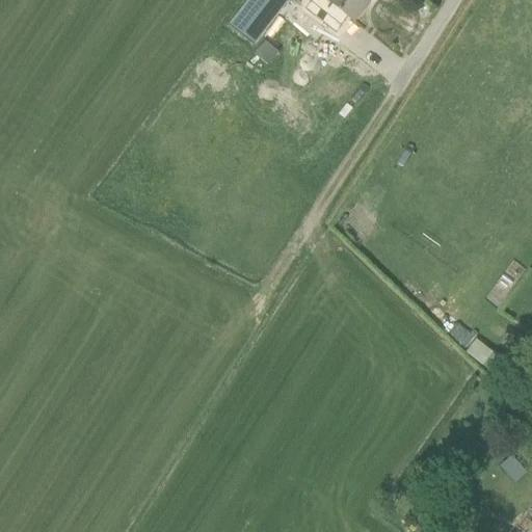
[(246,0),(228,25),(253,45),(286,0),(246,0)]
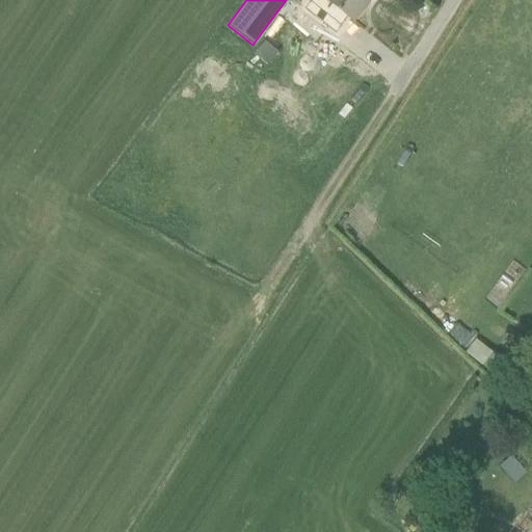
[(369,0),(325,0),(352,22),(369,0)]
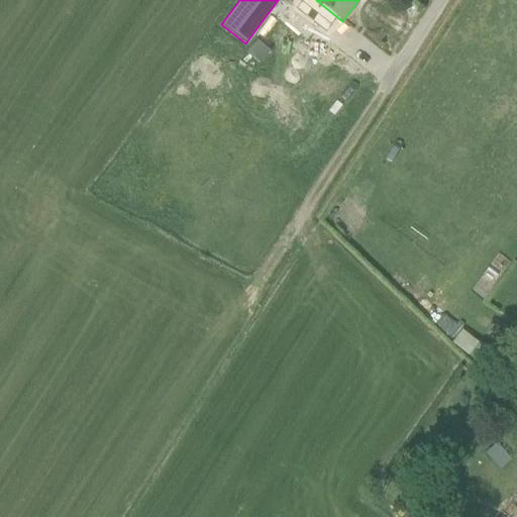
[(249,54),(264,62),(272,47),(257,39),(249,54)]
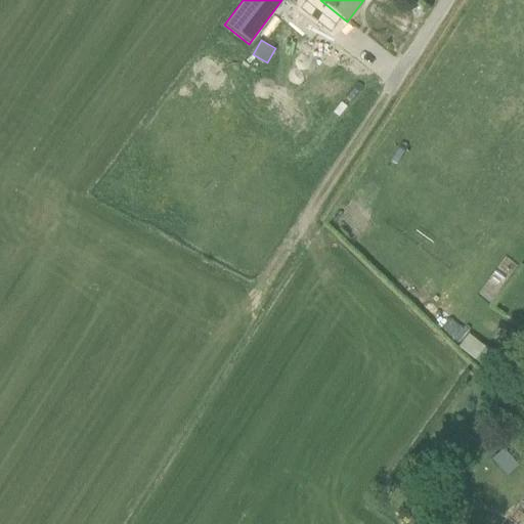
[(468,335),(459,348),(475,360),(486,368),(496,356),(484,347),(468,335)]
